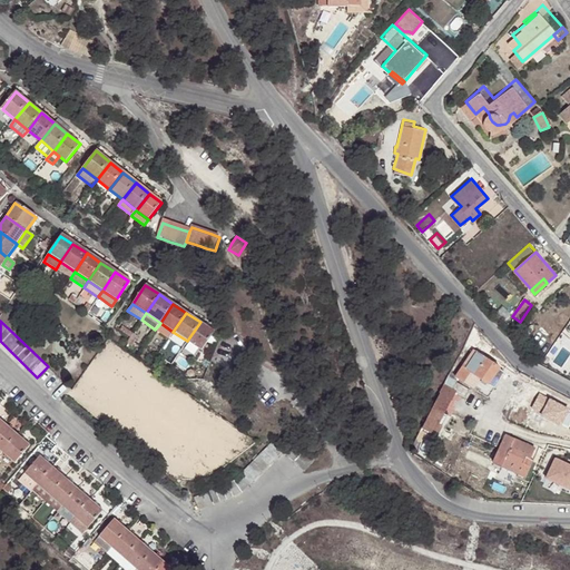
[(200,322),(187,341),(202,351),(214,332),(200,322)]
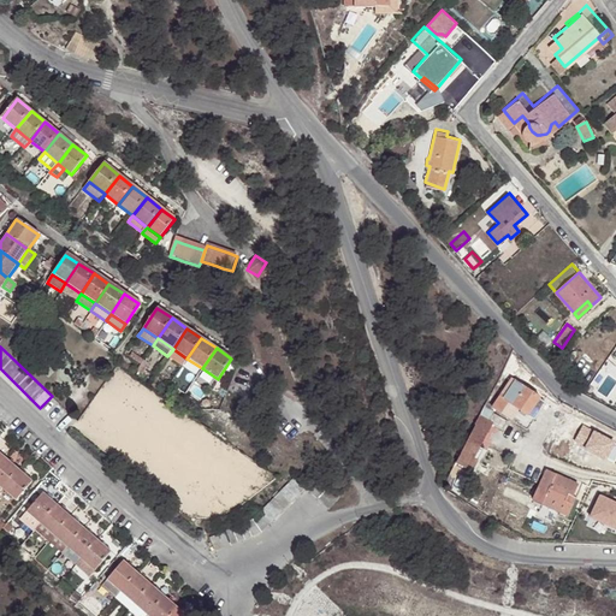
[(173,349),(167,356),(182,366),(187,359),(173,349)]
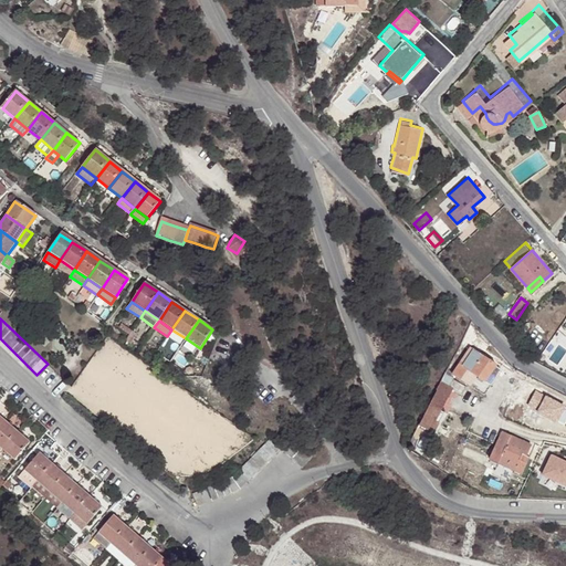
[(484,395),(485,396),(492,385),(485,380),(495,367),(496,366),(470,347),(452,373),(456,375),(484,395)]
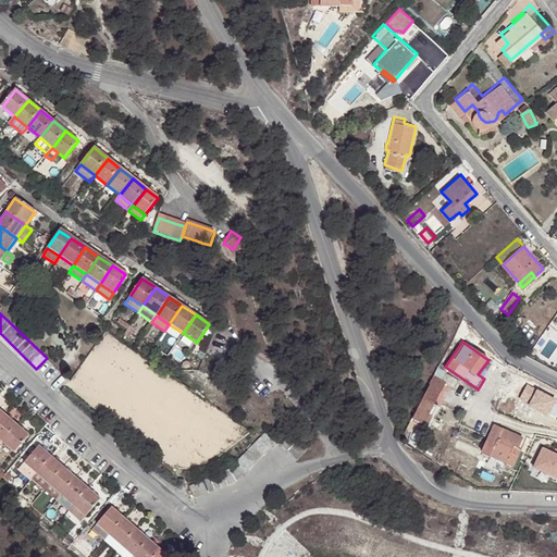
[(556,350),(548,346),(542,357),(556,366),(556,350)]
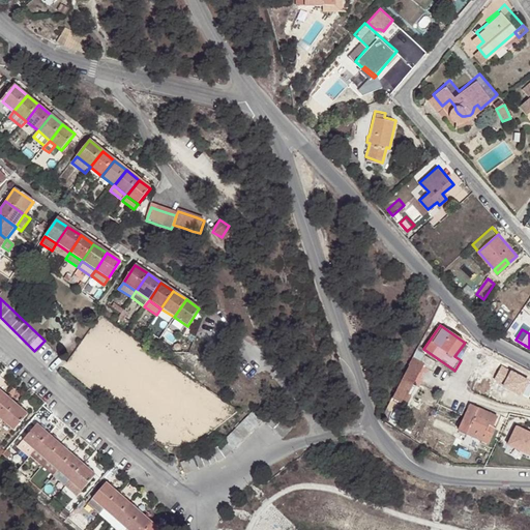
[(454,356),(461,360),(470,348),(464,344),(454,356)]
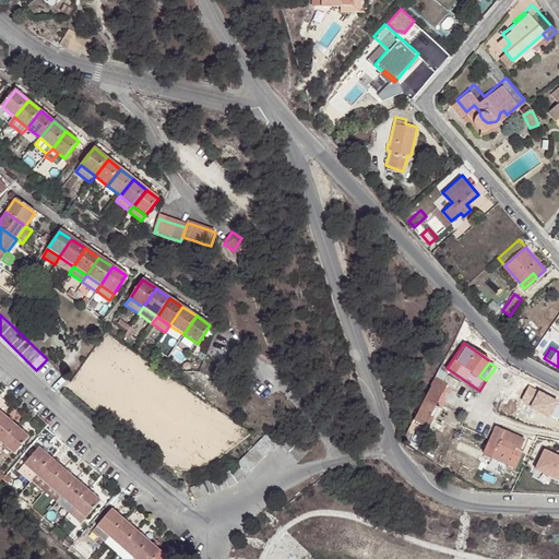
[(435,378),(443,382),(447,376),(449,372),(440,368),(435,378)]
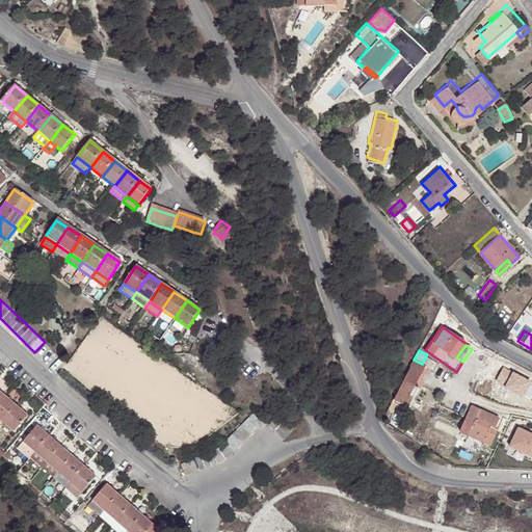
[(439,364),(425,357),(422,364),(414,360),(410,368),(411,369),(399,396),(401,397),(402,396),(411,400),(419,388),(414,384),(420,373),(422,374),(425,367),(434,372),(439,364)]
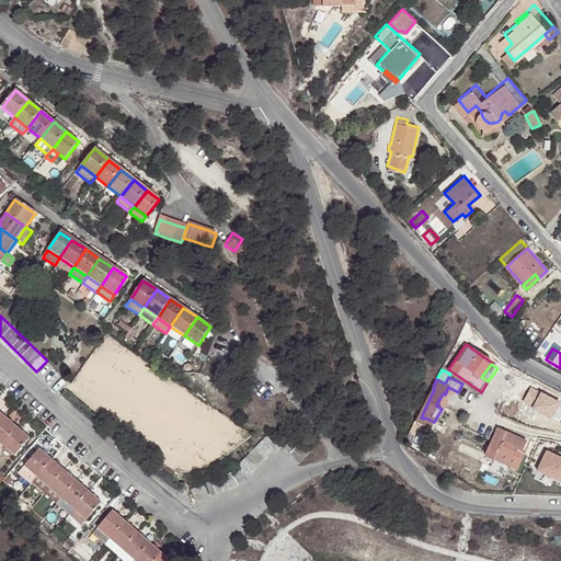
[(4,421),(0,425),(0,447),(1,449),(16,431),(4,421)]
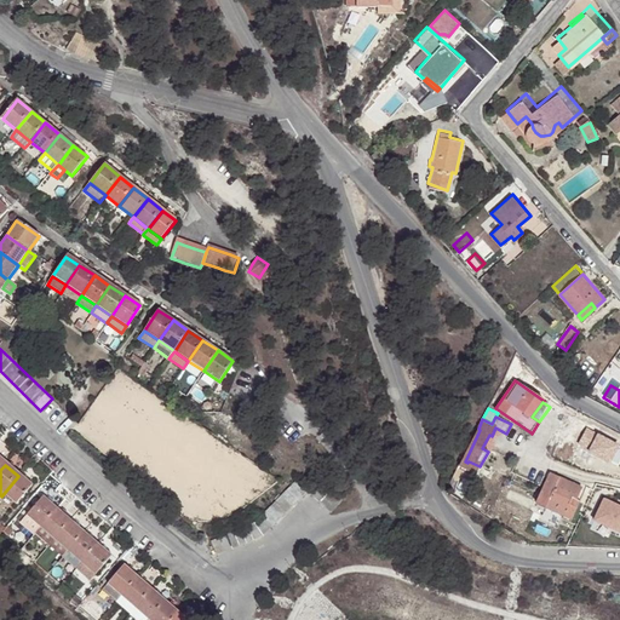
[(584,489),(551,475),(539,505),(570,520),(584,489)]
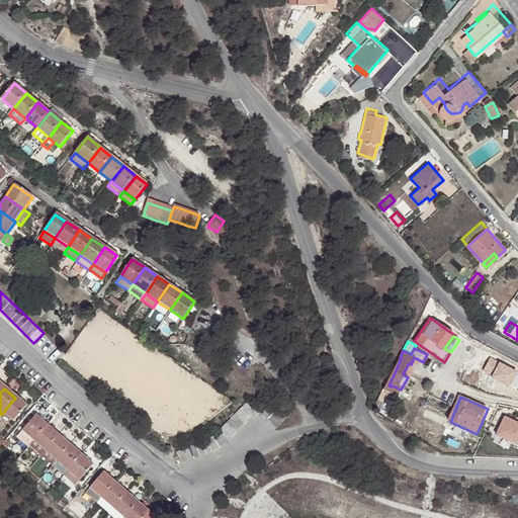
[(27,409),(15,398),(1,415),(13,425),(27,409)]
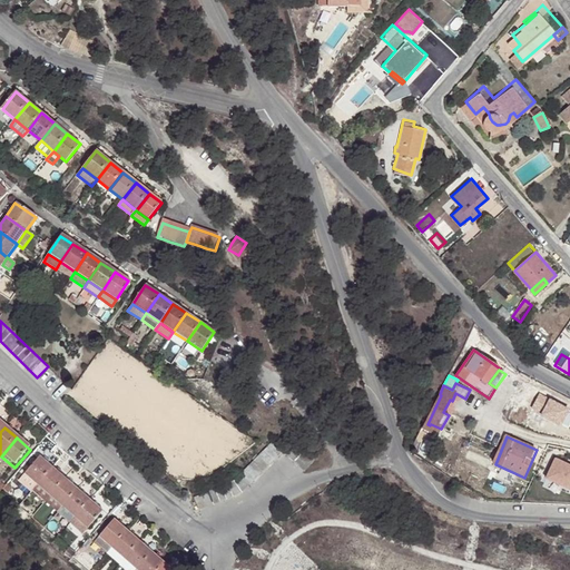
[(298,443),(287,454),(294,460),(300,465),(306,471),(313,464),(316,461),(311,455),(304,450),(298,443)]
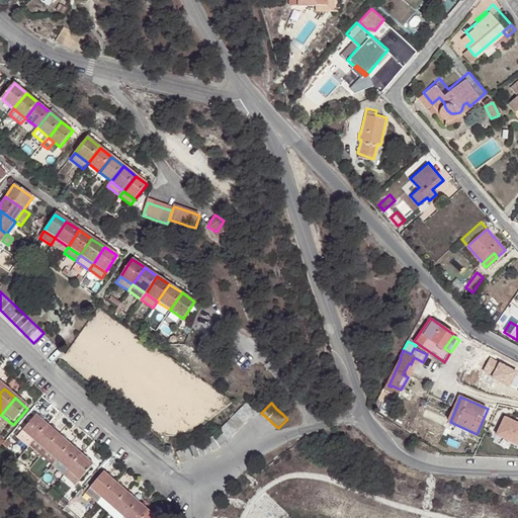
[(23,432),(34,442),(49,426),(36,416),(23,432)]
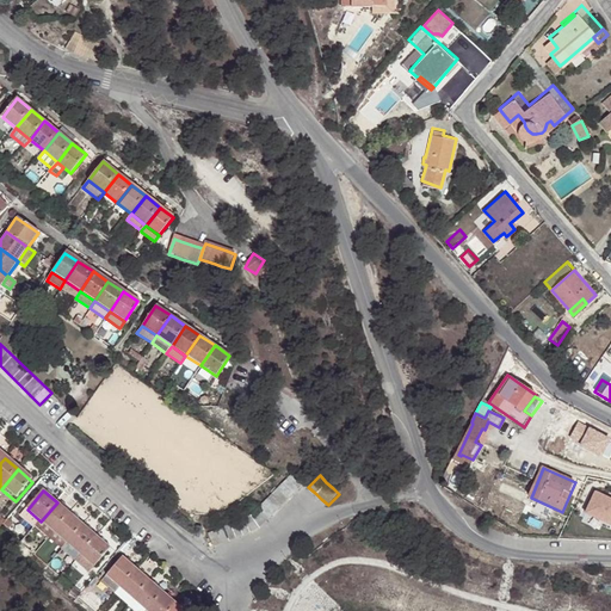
[(610,501),(597,497),(588,517),(610,526),(610,501)]
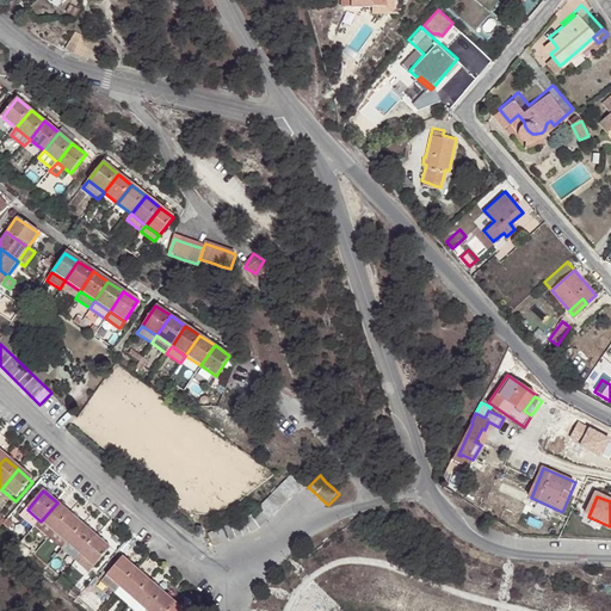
[(57,503),(41,522),(55,534),(71,514),(57,503)]
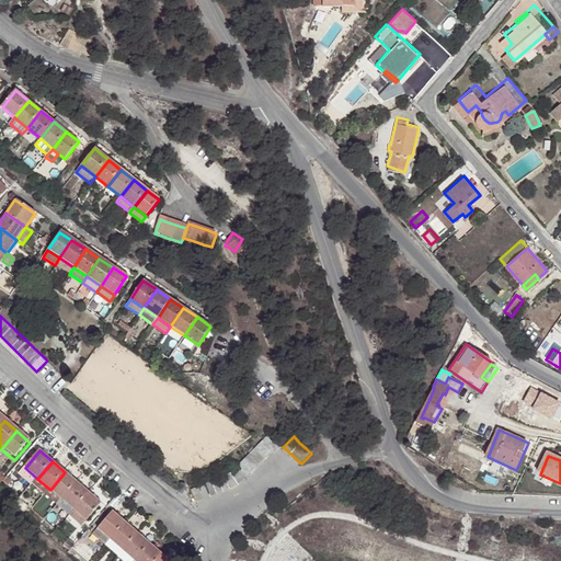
[(20,476),(32,485),(33,484),(37,479),(25,468),(20,476)]
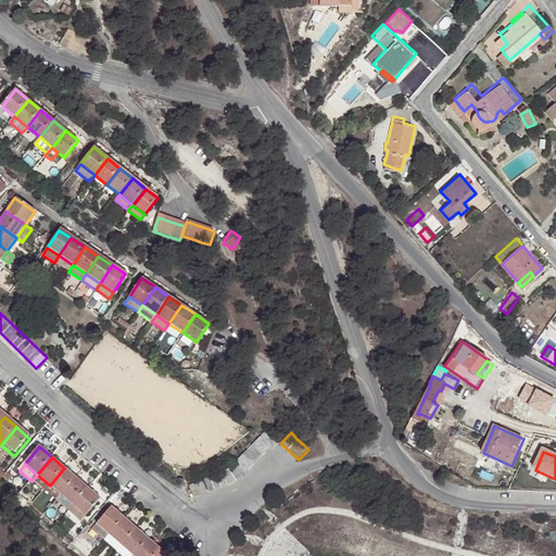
[(50,485),(62,495),(76,479),(64,468),(50,485)]
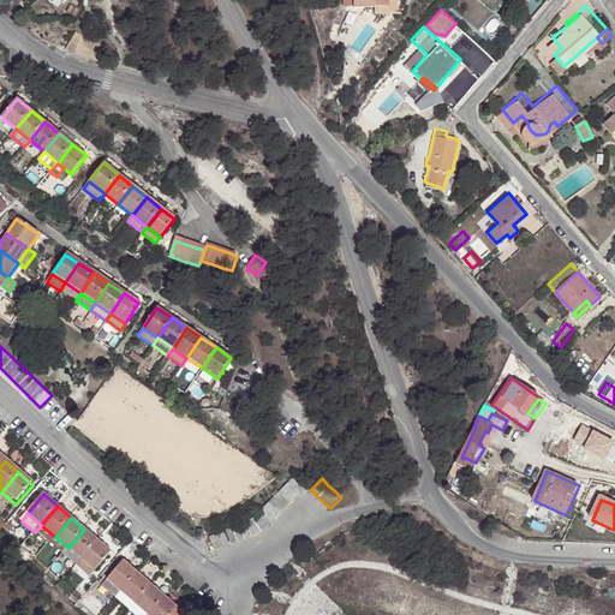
[(36,531),(49,543),(55,537),(41,525),(36,531)]
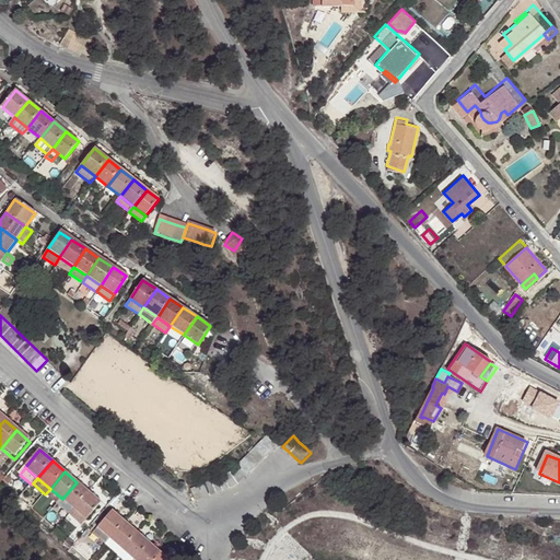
[(62,499),(74,510),(89,492),(77,482),(62,499)]
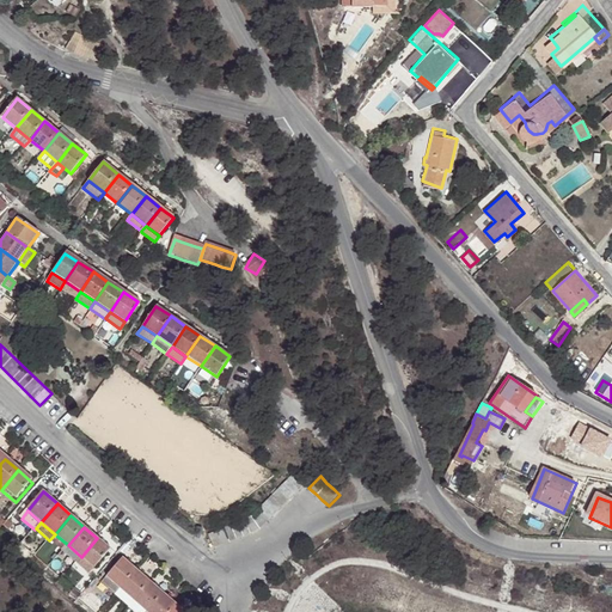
[(55,534),(49,540),(62,552),(68,545),(55,534)]
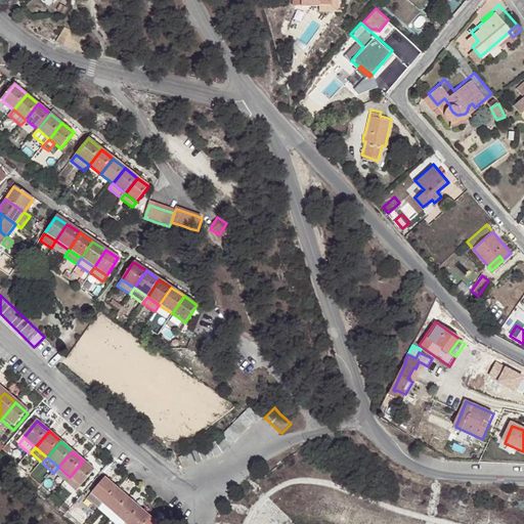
[(83,461),(70,477),(81,487),(94,471),(83,461)]
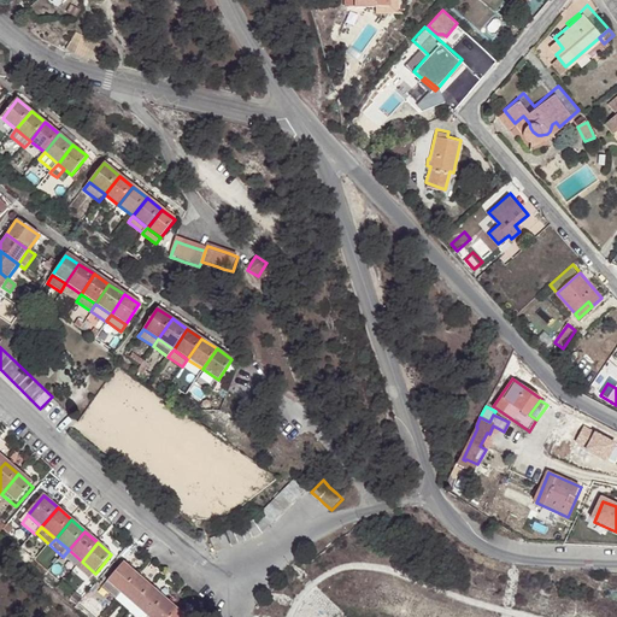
[(69,550),(63,557),(76,568),(82,562),(69,550)]
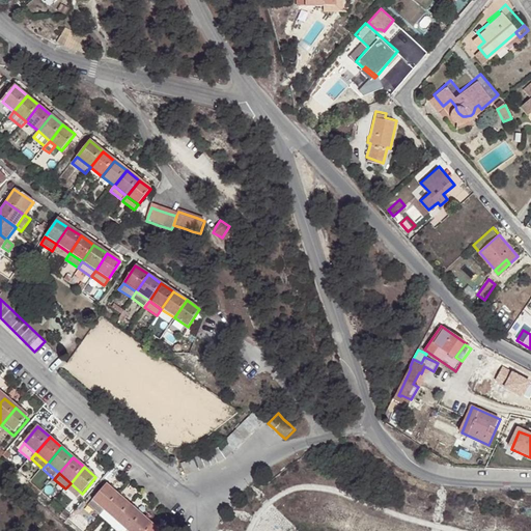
[(71,483),(65,488),(78,499),(82,494),(71,483)]
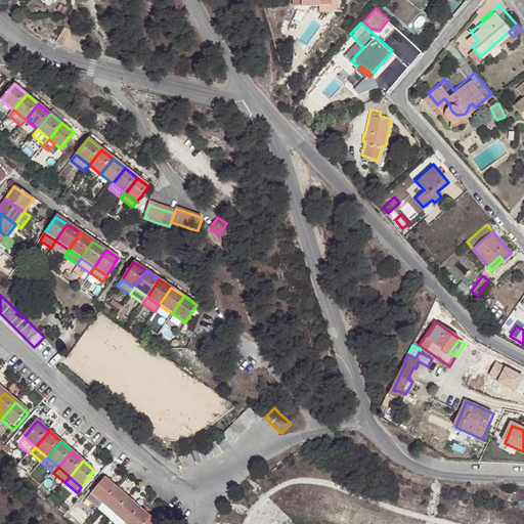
[(91,495),(103,506),(117,490),(104,479),(91,495)]
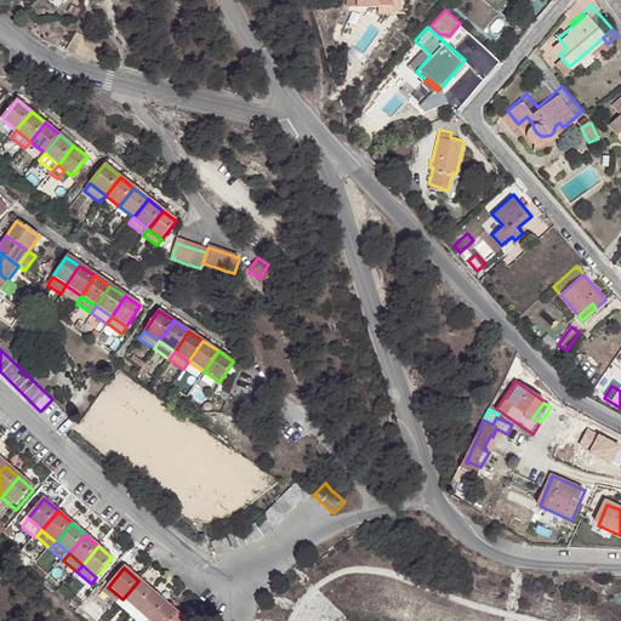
[(138,581),(123,599),(136,611),(152,593),(138,581)]
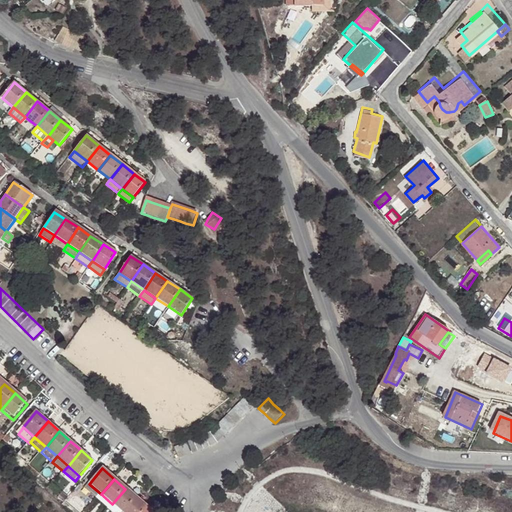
[(89,484),(84,489),(96,500),(101,494),(89,484)]
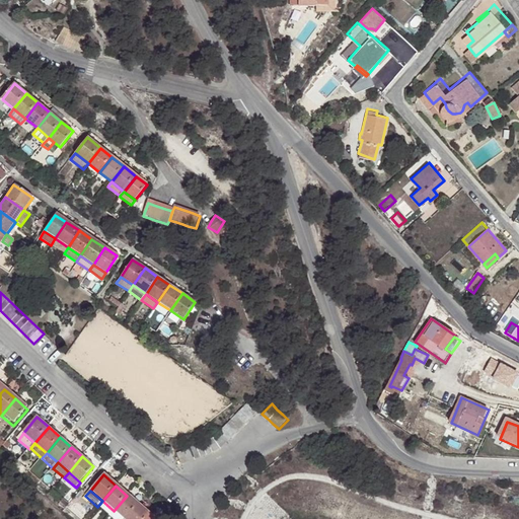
[(127,496),(114,511),(123,518),(127,518),(139,505),(127,496)]
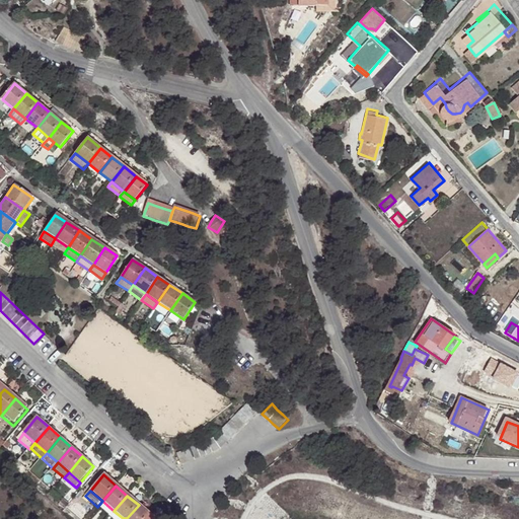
[(102,501),(97,507),(109,516),(114,511),(102,501)]
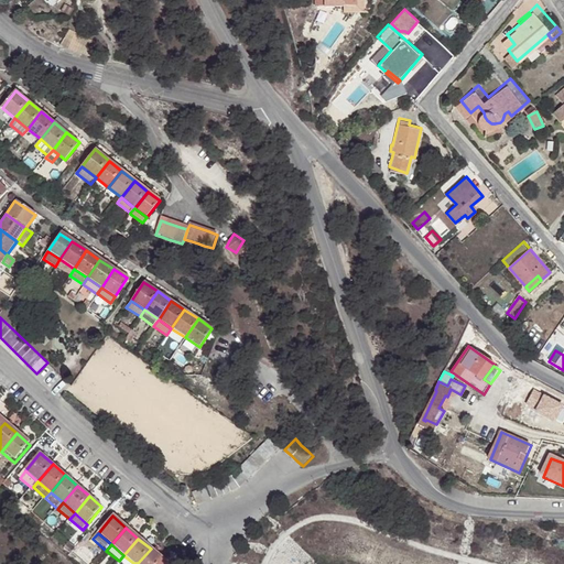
[(138,563),(159,563),(163,560),(151,549),(138,563)]
